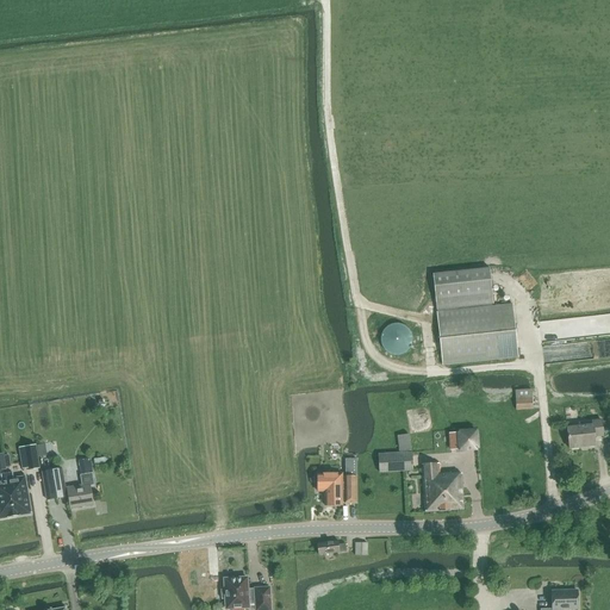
[(490,267),(433,273),(442,365),(518,356),(512,304),(495,305),(490,267)]
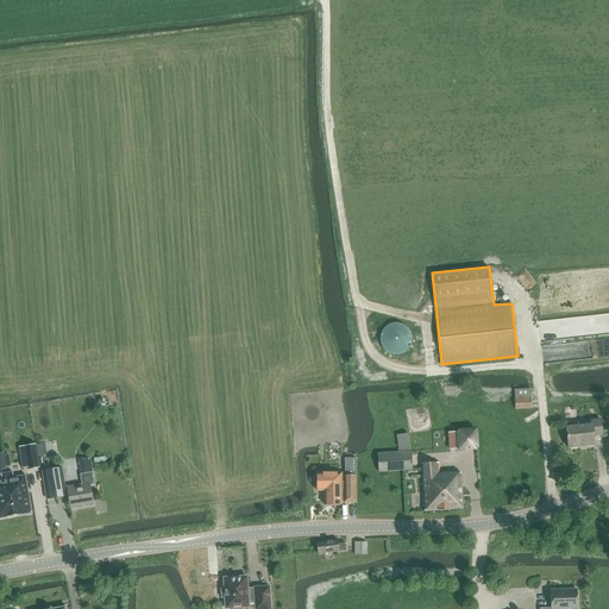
[(413,339),(413,338),(413,334),(412,332),(409,328),(407,327),(406,326),(402,325),(400,325),(397,325),(395,325),(390,327),(388,331),(387,332),(387,334),(385,338),(387,343),(388,345),(389,347),(394,350),(396,351),(399,352),(401,352),(405,351),(409,349),(410,346),(412,344),(413,339)]
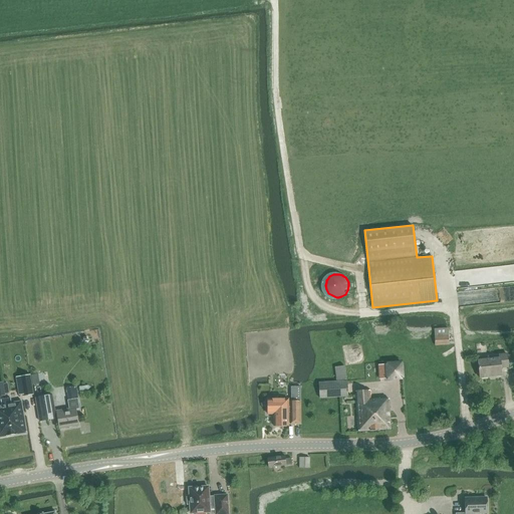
[(450,327),(435,328),(436,345),(451,344),(450,327)]
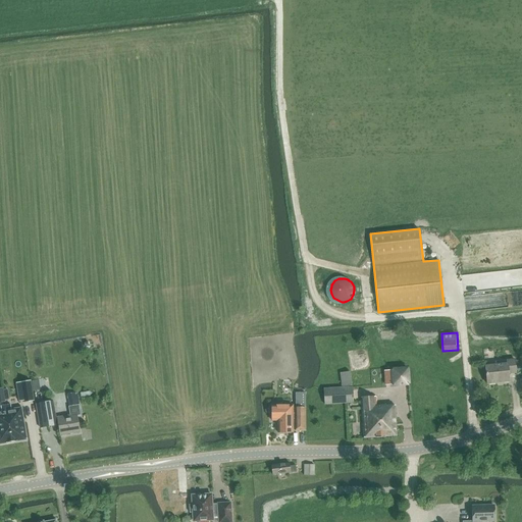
[(509,373),(517,372),(515,358),(506,359),(507,362),(485,364),(487,383),(510,381),(509,373)]
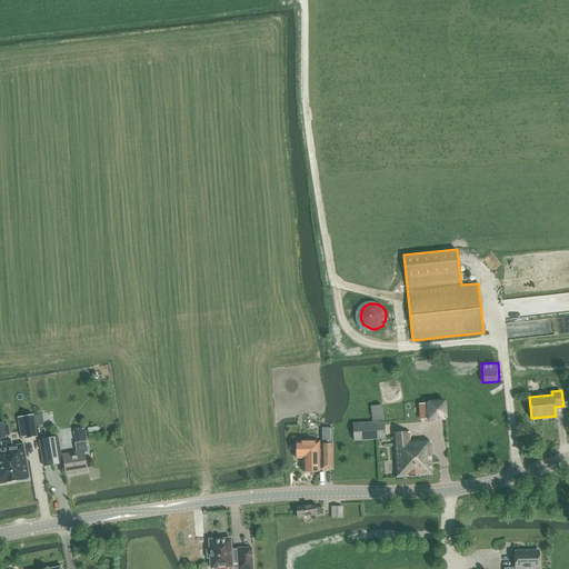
[(427,403),(419,405),(420,420),(428,419),(429,420),(445,418),(443,401),(427,403)]
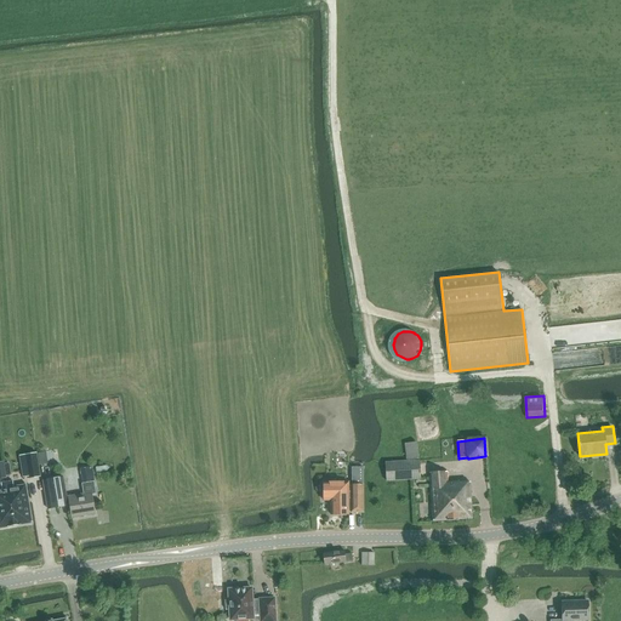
[(406,444),(409,461),(420,459),(417,443),(406,444)]
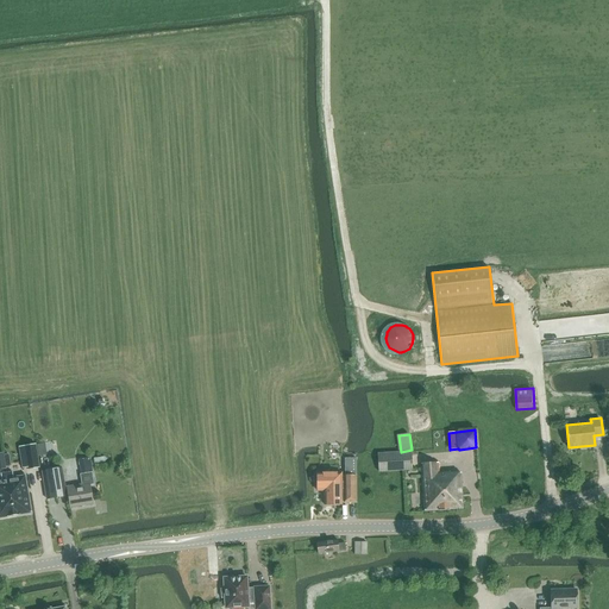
[(27,469),(39,468),(37,451),(25,452),(27,468),(27,469)]
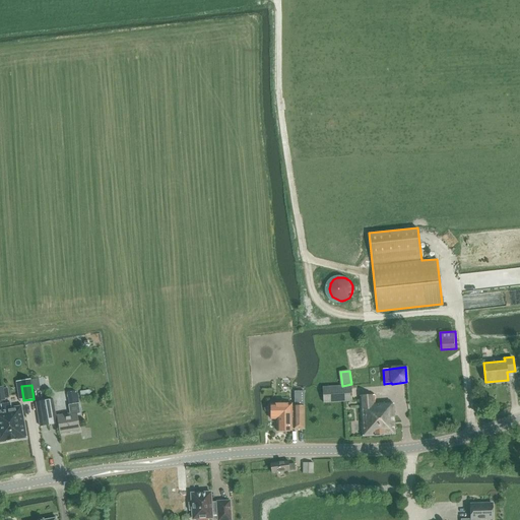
[(325,403),(353,401),(352,386),(324,388),(325,403)]
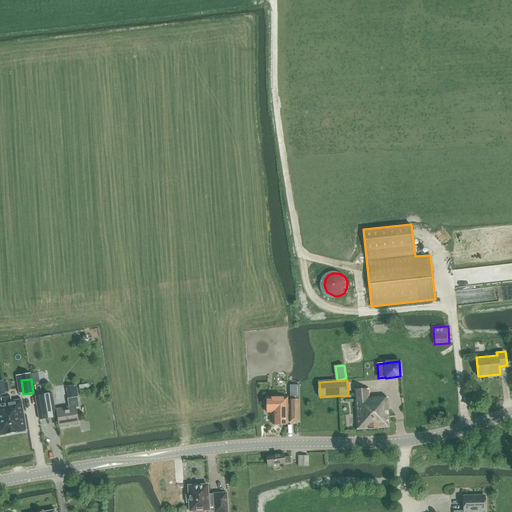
[(369,397),(369,390),(356,391),(358,430),(389,429),(388,397),(378,398),(378,396),(369,397)]
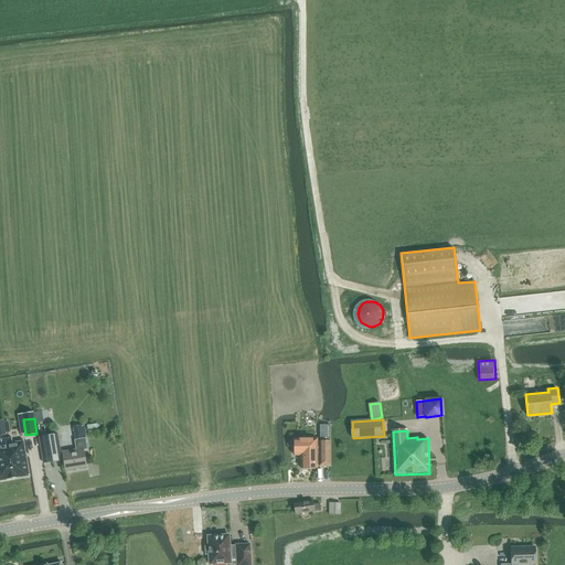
[(64,460),(66,470),(87,468),(85,449),(87,449),(85,438),(74,439),(76,450),(63,452),(61,452),(60,439),(59,436),(46,438),(41,438),(45,465),(63,462),(62,461),(64,460)]
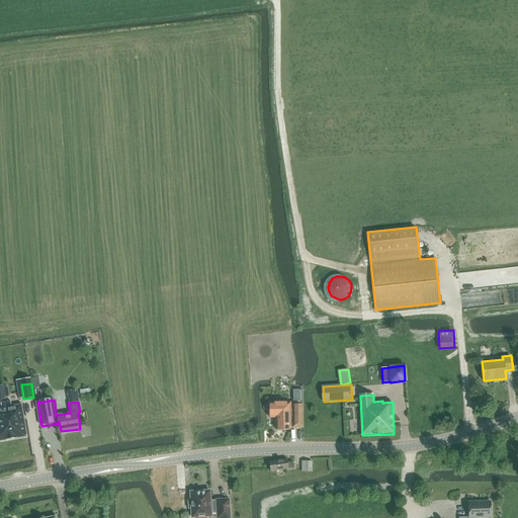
[(26,437),(27,436),(26,435),(21,405),(11,406),(11,402),(6,403),(1,403),(2,408),(0,408),(0,440),(12,439),(26,436),(26,437)]
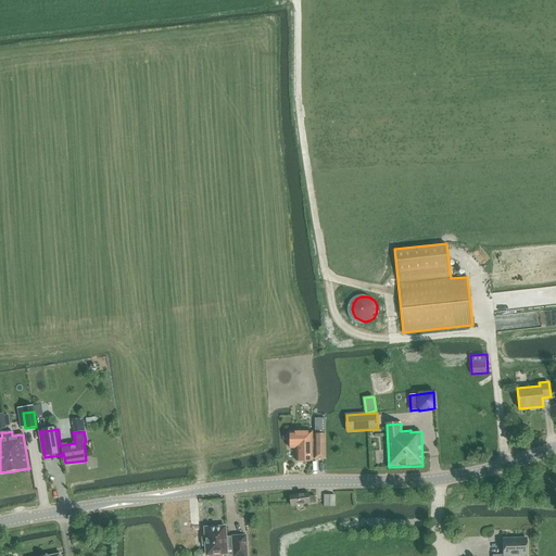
[(293,431),(290,431),(290,447),(297,447),(297,459),(312,459),(312,440),(315,440),(315,434),(313,434),(313,431),(308,431),(293,431)]
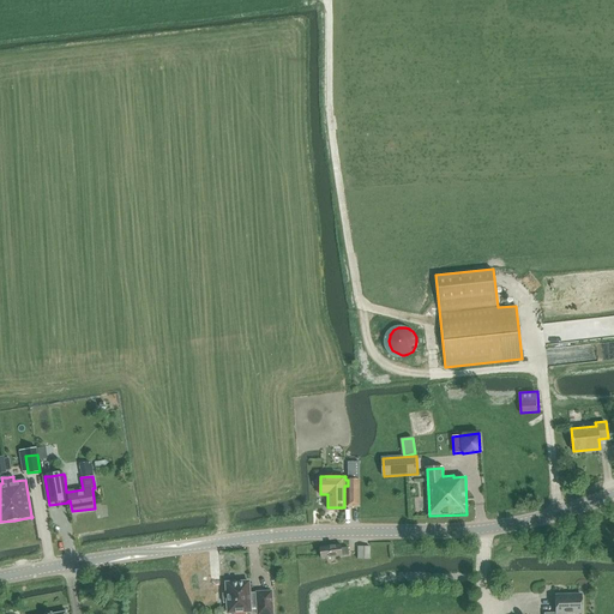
[(348,509),(344,509),(343,519),(360,519),(360,515),(359,515),(360,480),(348,480),(348,509)]
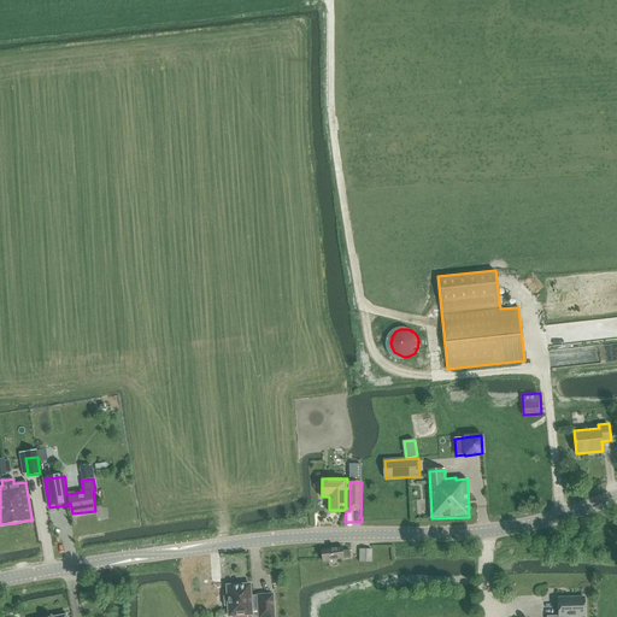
[(351,558),(350,551),(344,552),(342,547),(322,551),(324,562),(351,558)]
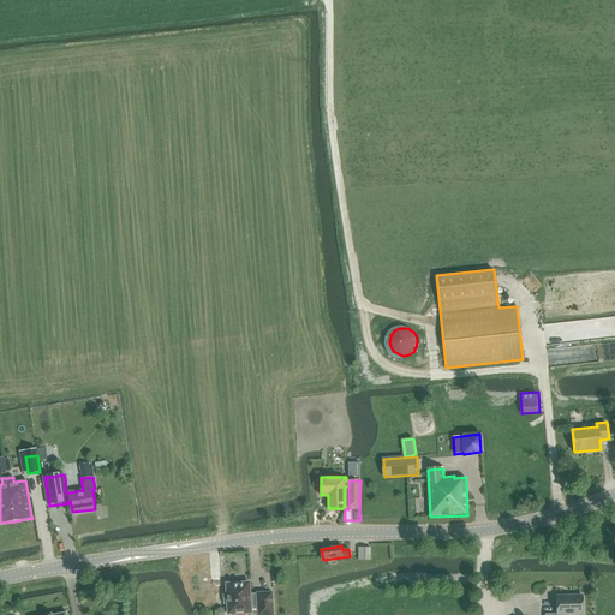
[(370,560),(370,548),(358,547),(358,560),(370,560)]
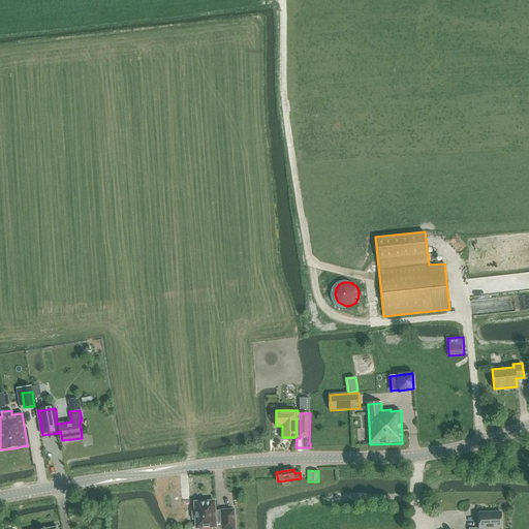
[(215,501),(195,502),(196,510),(192,510),(193,520),(196,519),(197,528),(217,527),(217,524),(222,524),(222,528),(232,528),(236,528),(235,509),(222,509),(222,511),(216,511),(215,501)]
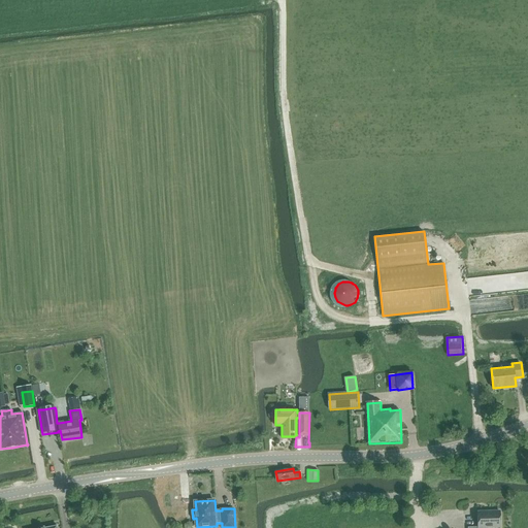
[(479,526),(468,527),(467,527),(482,527),(483,527),(500,527),(500,510),(477,512),(479,526)]
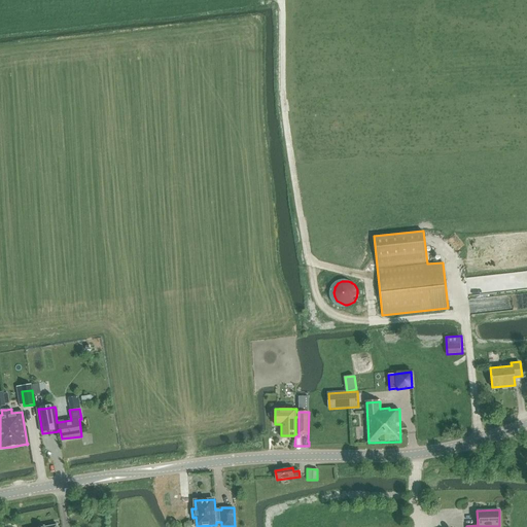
All buildings are outlined.
